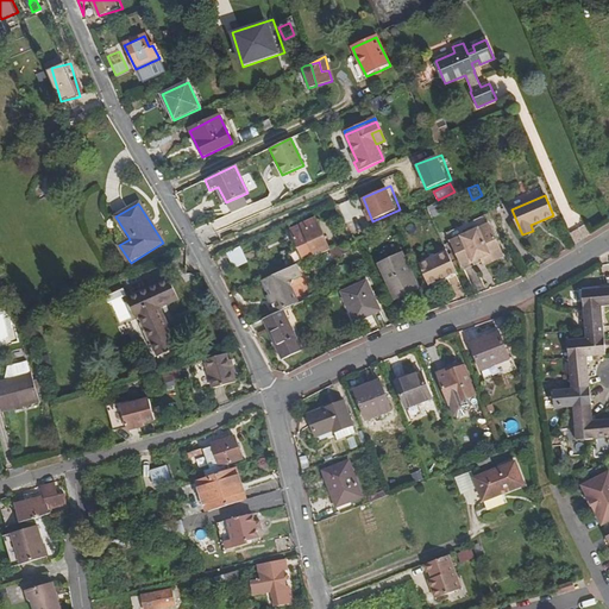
[(462,267),(472,262),(481,258),(482,262),(483,265),(503,256),(484,215),(446,233),(462,267)]
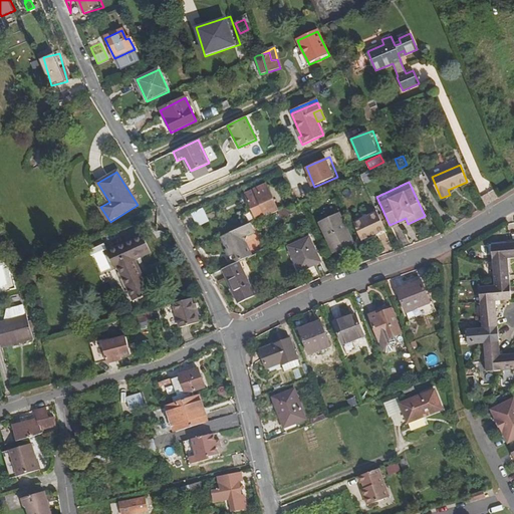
[(304,188),(308,198),(316,194),(311,185),(304,188)]
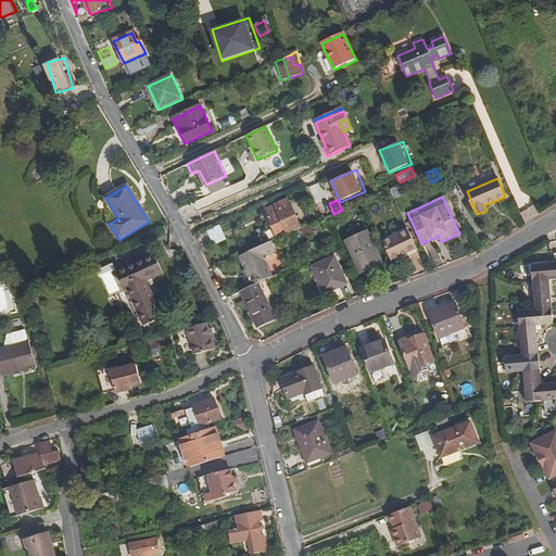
[(287,231),(288,234),(301,228),(290,203),(267,214),(278,236),(287,231)]
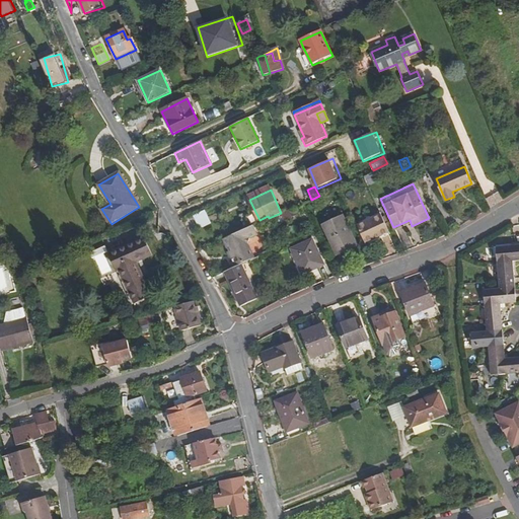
[(365,242),(388,231),(380,214),(356,224),(365,242)]
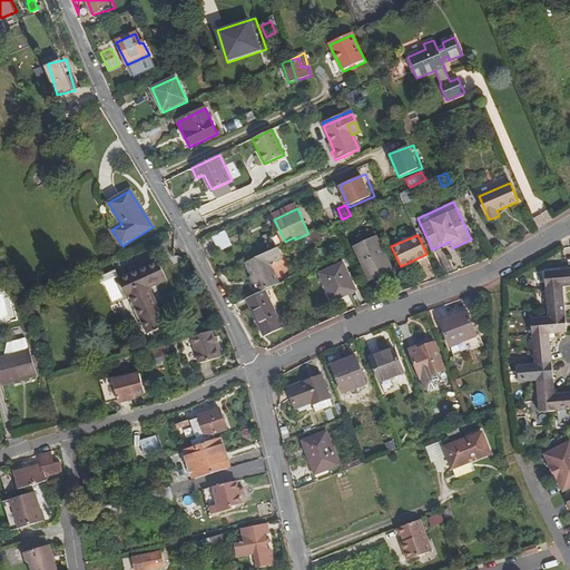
[(376,236),(354,245),(369,276),(390,266),(376,236)]
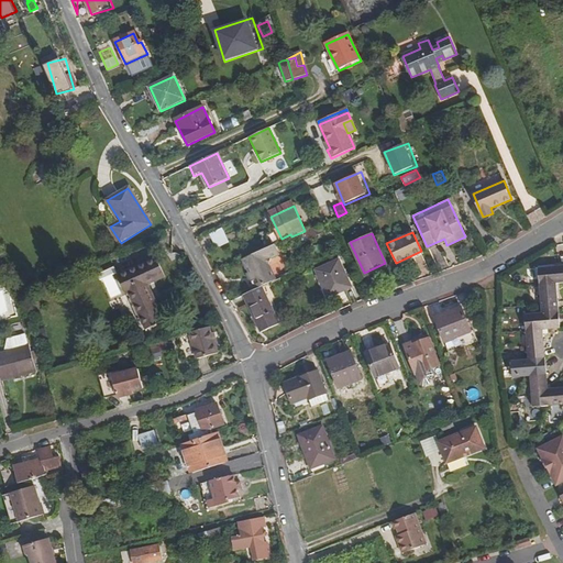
[(275,244),(241,260),(250,276),(271,267),(269,265),(271,258),(279,255),(275,244)]
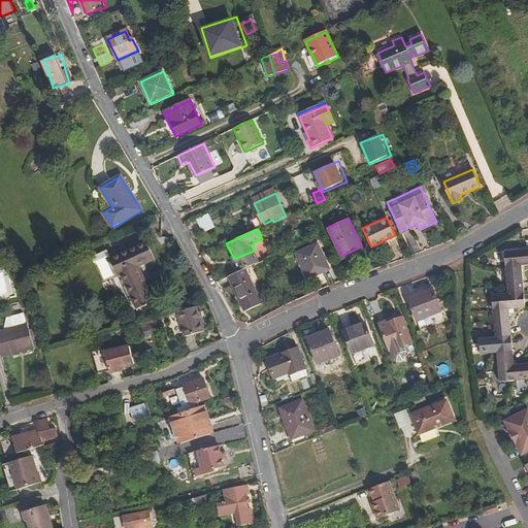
[(147,241),(112,257),(136,308),(155,300),(139,267),(156,260),(147,241)]
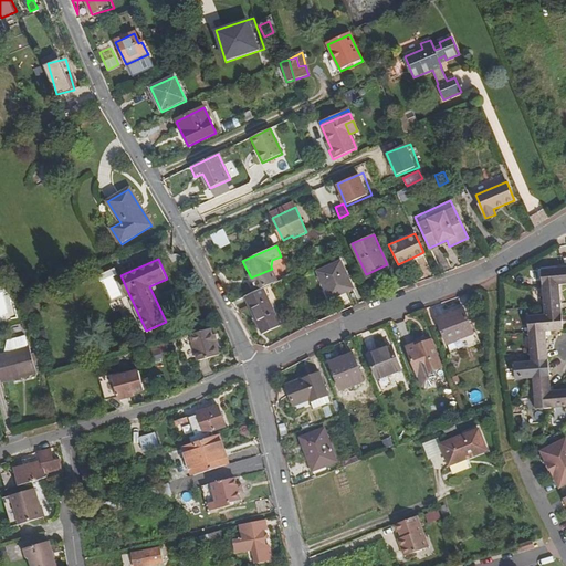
[(341,262),(318,272),(331,300),(353,289),(341,262)]
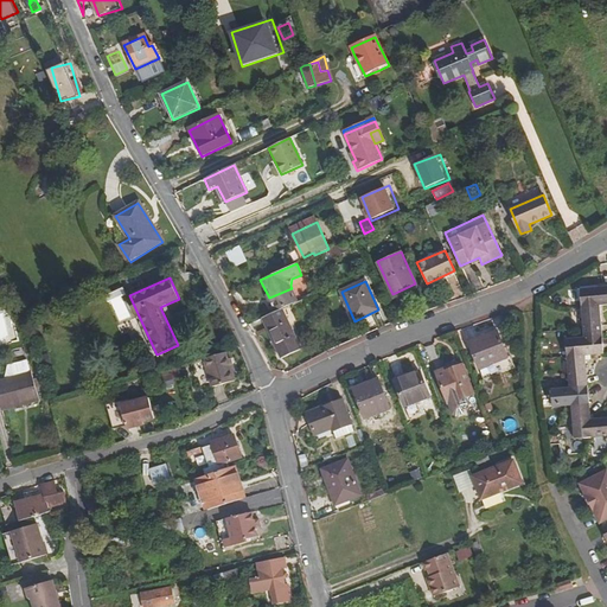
[(582,308),(600,306),(606,305),(606,286),(580,289),(582,308)]
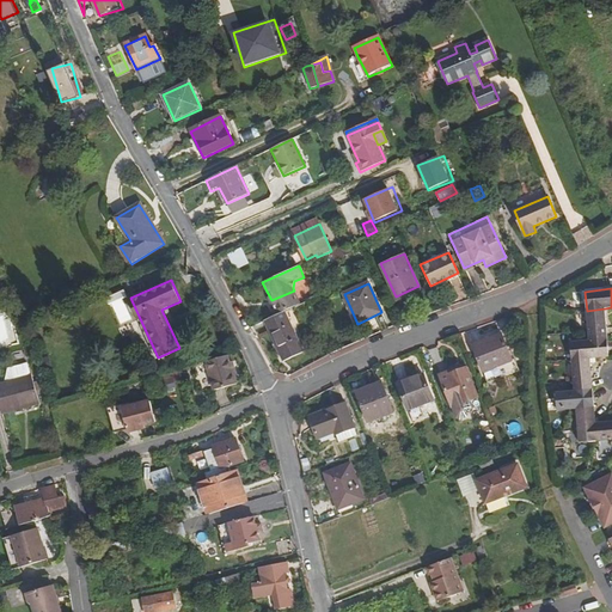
[(285,311),(301,304),(294,291),(271,300),(276,311),(277,314),(285,311)]
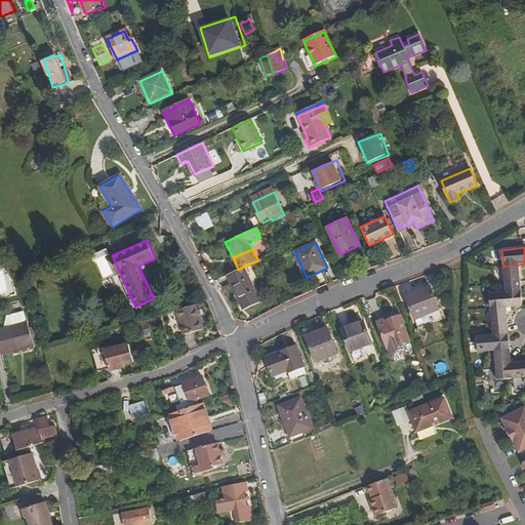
[(519,265),(503,267),(505,285),(506,292),(521,290),(519,265)]
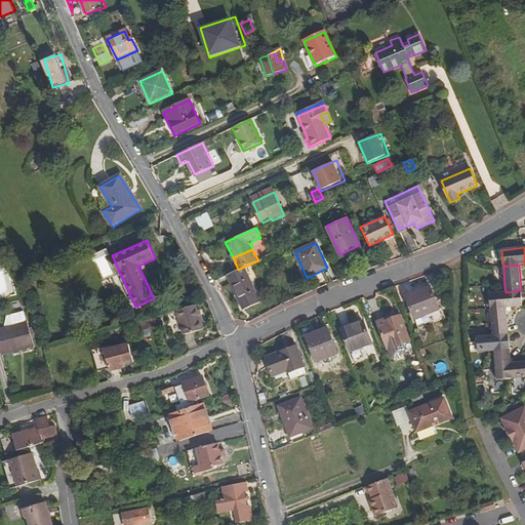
[(232,273),(226,276),(242,311),(260,303),(244,267),(238,270),(232,273)]
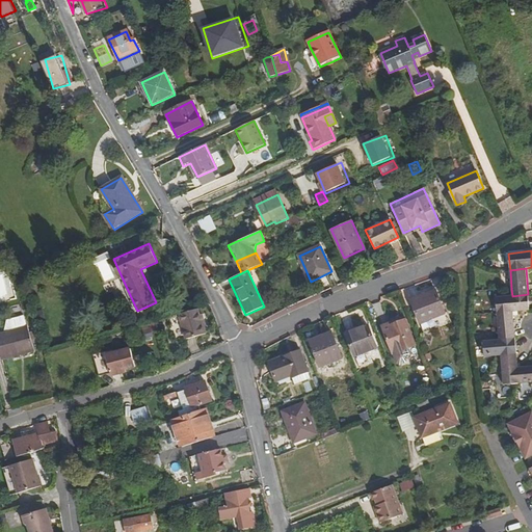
[(9,273),(0,274),(0,299),(12,298),(9,273)]
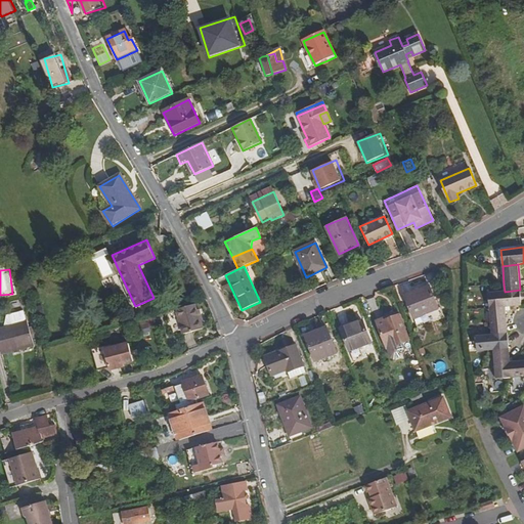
[(438,312),(437,309),(428,287),(404,296),(415,322),(438,312)]
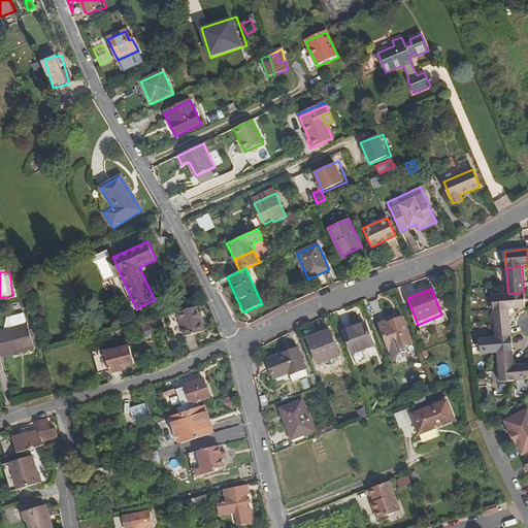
[(493,311),(509,309),(525,308),(524,292),(508,294),(492,295),(493,311)]
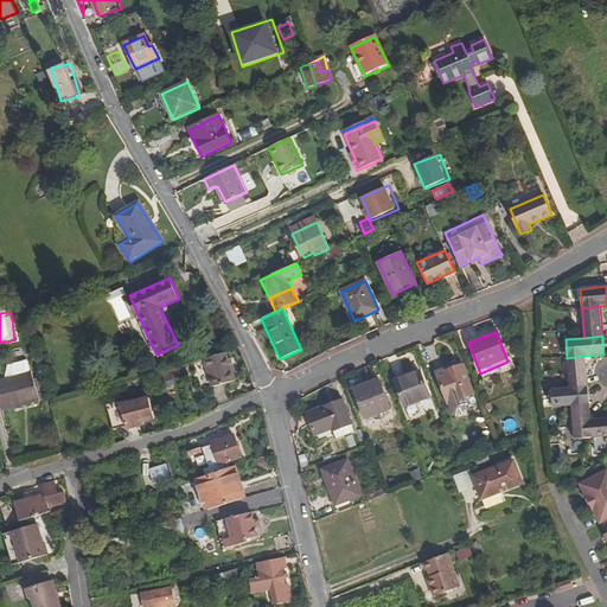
[(231,365),(228,352),(206,358),(209,366),(215,387),(240,379),(235,364),(231,365)]
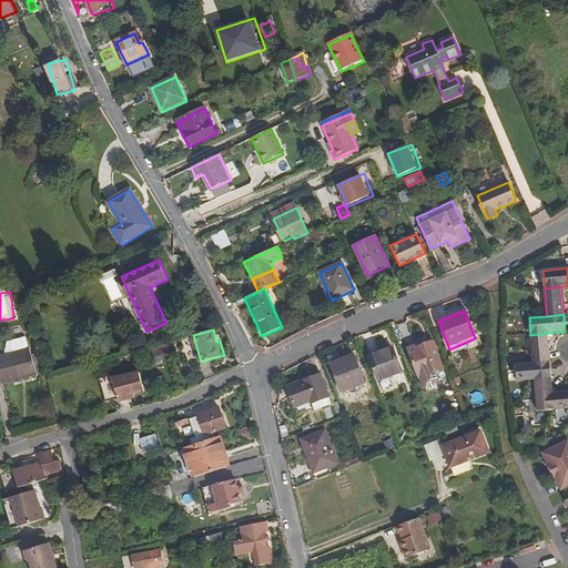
[(548,333),(530,335),(533,356),(533,363),(550,362),(548,333)]
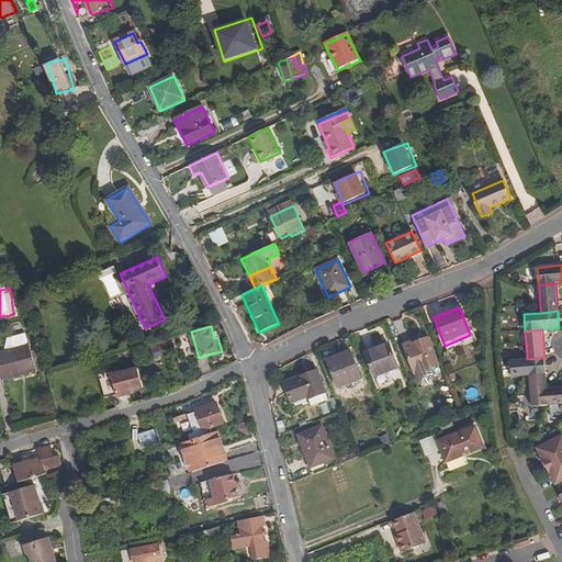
[(470,335),(445,346),(447,352),(475,340),(472,330),(469,332),(470,335)]
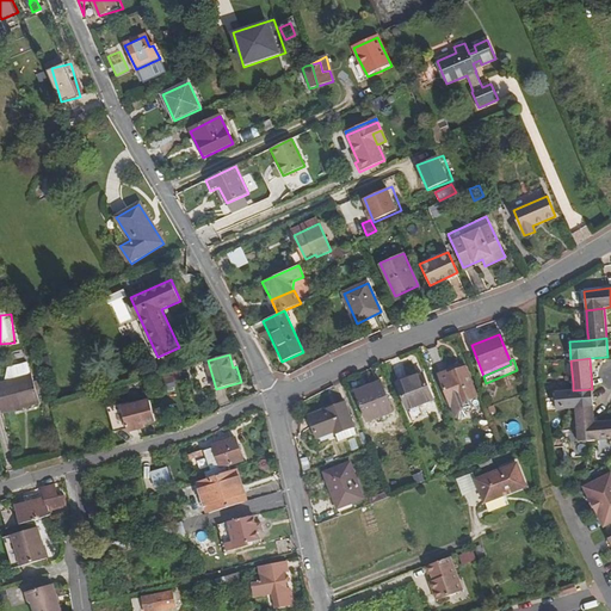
[(208,360),(197,364),(198,372),(210,369),(208,360)]
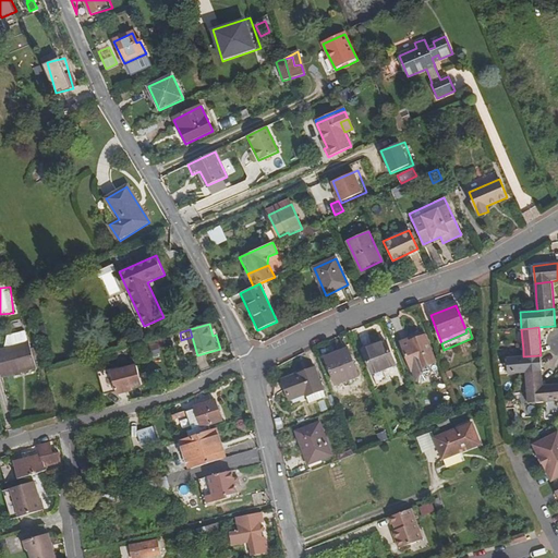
[(8,338),(5,350),(28,343),(25,332),(8,338)]
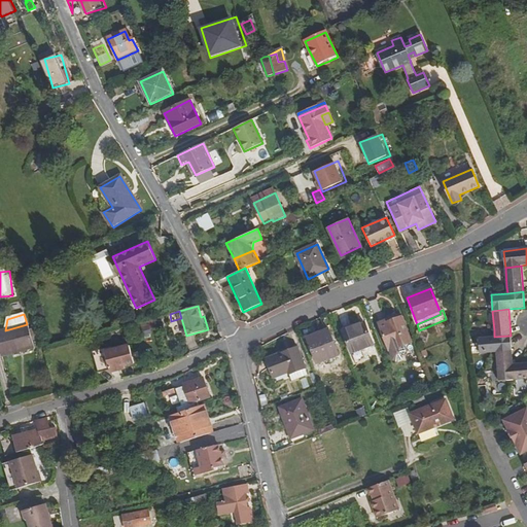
[(386,319),(378,322),(388,350),(392,360),(395,361),(401,359),(406,350),(403,345),(411,342),(400,315),(386,321),(386,319)]
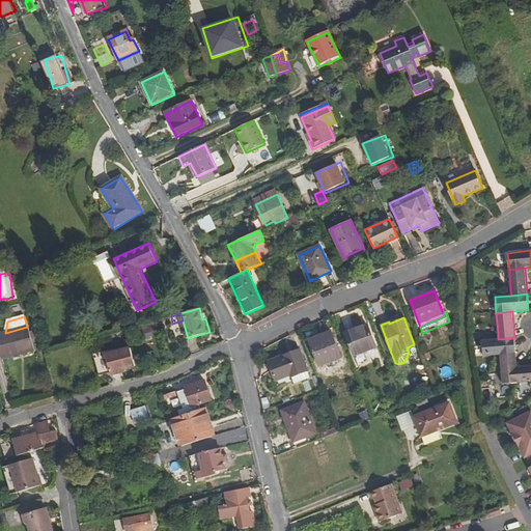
[(367,325),(344,333),(353,356),(375,347),(367,325)]
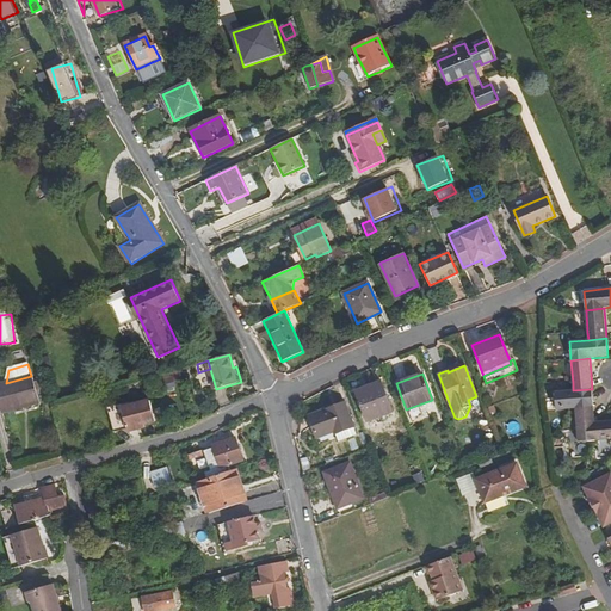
[(6,383),(0,384),(0,403),(4,414),(41,403),(32,376),(31,376),(6,383)]
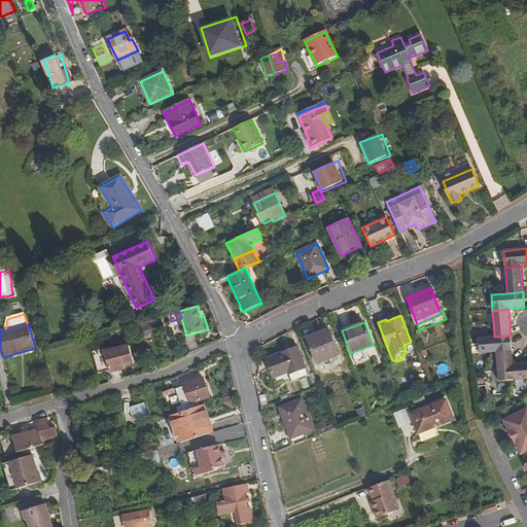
[(327,329),(307,338),(317,363),(338,355),(327,329)]
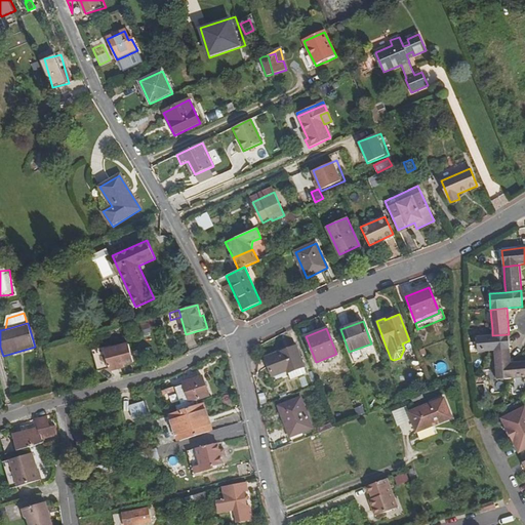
[(509,334),(492,335),(478,336),(478,353),(488,352),(493,352),(510,351),(509,334)]
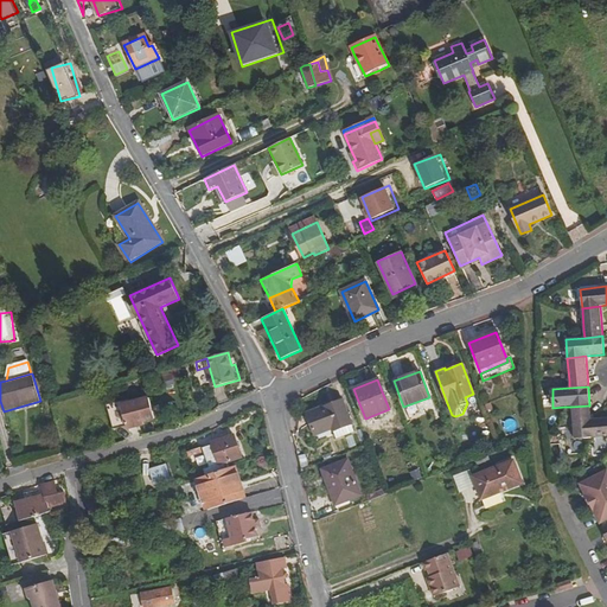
[(148,400),(121,407),(120,402),(108,406),(114,429),(127,426),(128,429),(144,426),(142,423),(154,420),(148,400)]
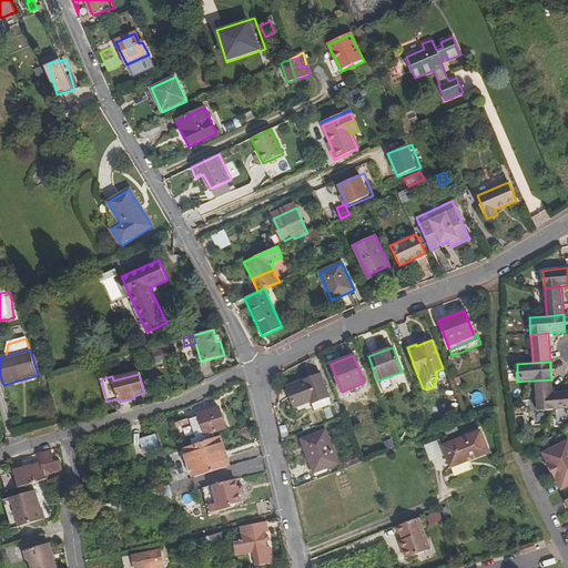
[(320,374),(287,386),(294,407),(311,402),(311,404),(328,397),(320,374)]
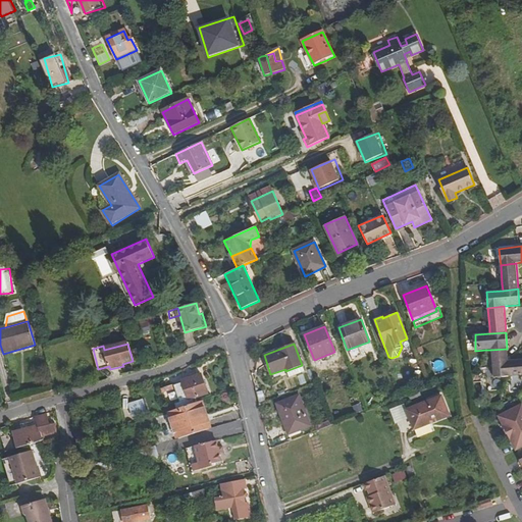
[(493,377),(510,376),(508,361),(507,349),(490,350),(493,377)]
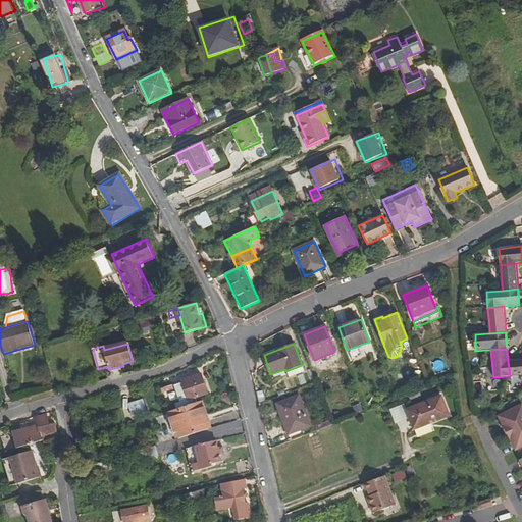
[(510,376),(521,375),(521,359),(508,361),(510,376)]
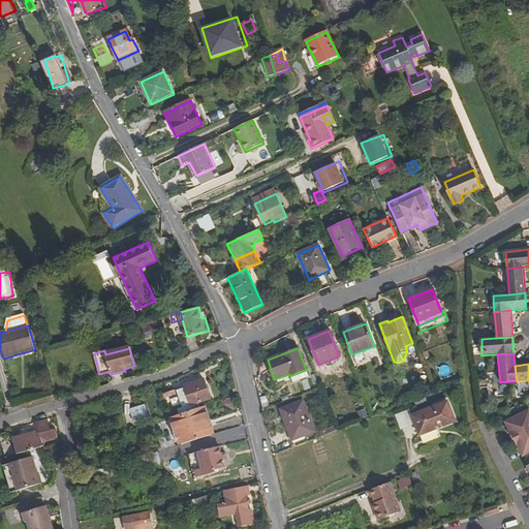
[(306,370),(289,376),(292,383),(309,378),(306,370)]
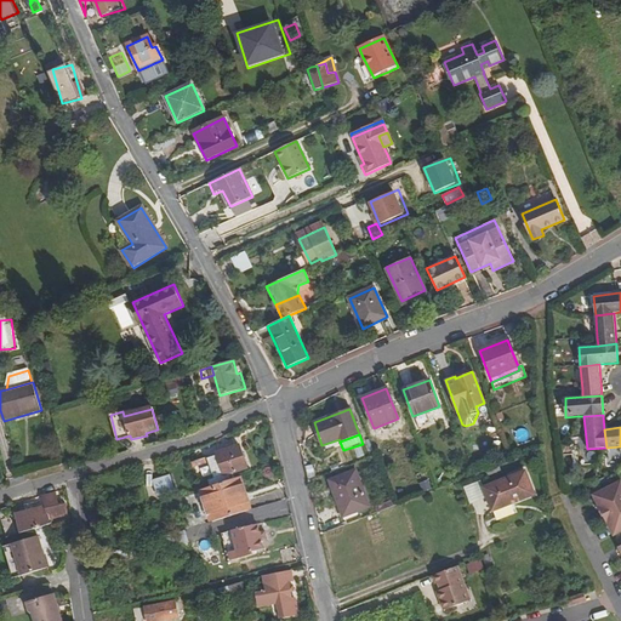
[(227,449),(216,454),(216,455),(206,459),(208,461),(214,478),(208,480),(210,486),(234,479),(233,473),(248,468),(239,445),(233,448),(227,449)]
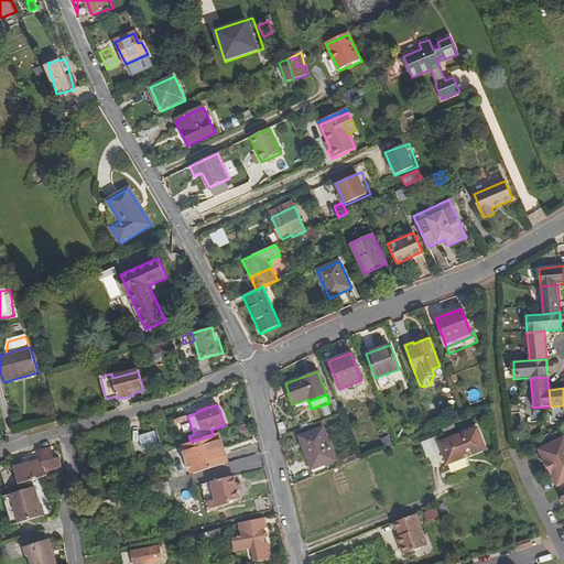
[(305,456),(311,469),(336,461),(324,429),(299,437),(305,456)]
